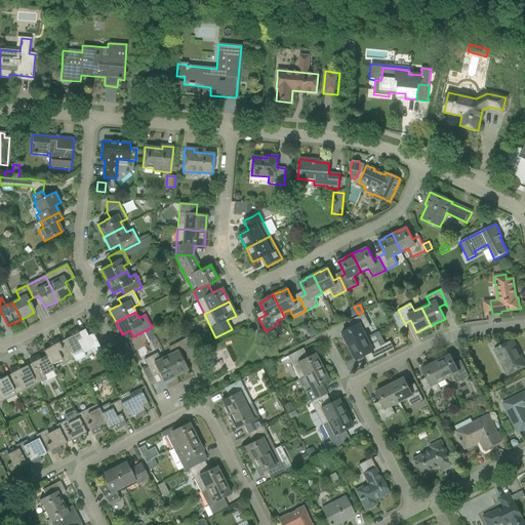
[(348,347),(366,337),(363,330),(370,326),(364,314),(348,322),(351,321),(354,327),(341,332),(349,346),(348,347)]
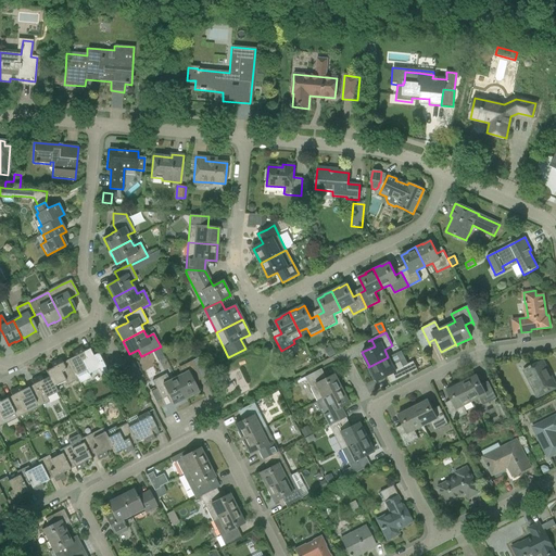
[(102,375),(106,373),(97,353),(92,355),(89,349),(84,352),(81,348),(72,353),(74,357),(67,359),(77,380),(79,383),(90,378),(88,375),(99,369),(102,375)]
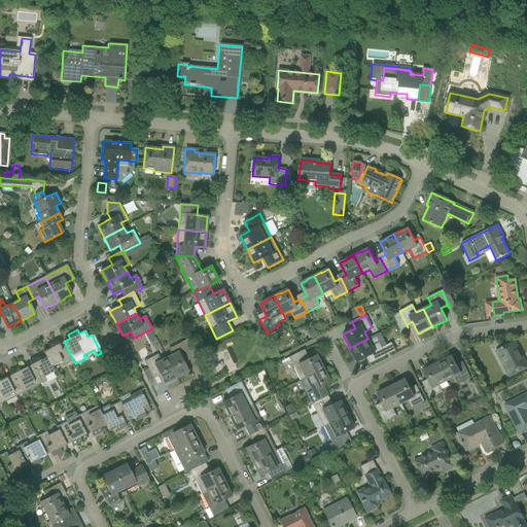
[(367,339),(349,348),(350,349),(351,348),(357,362),(366,357),(370,356),(373,361),(370,363),(386,355),(382,347),(381,346),(380,343),(372,347),(367,339)]
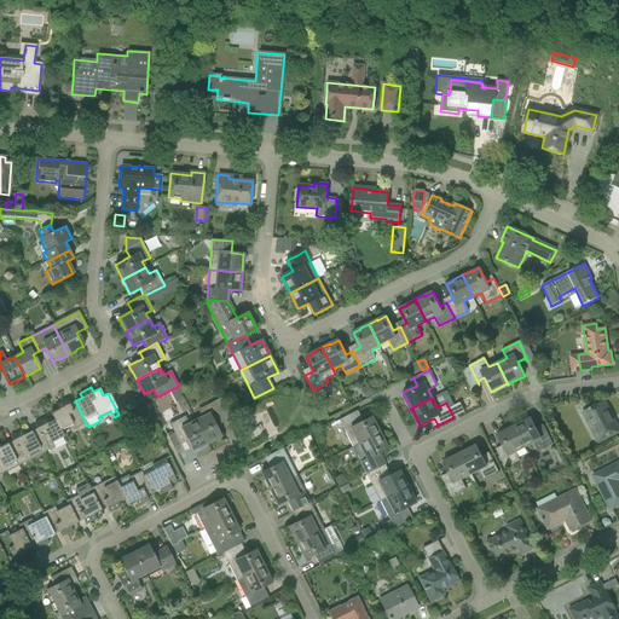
[(51,414),(55,420),(61,431),(73,424),(74,429),(86,423),(75,400),(69,404),(67,399),(56,405),(58,410),(51,414)]
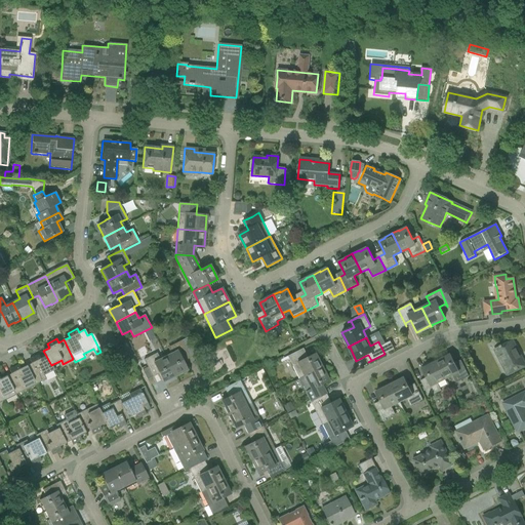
[(171,354),(165,357),(175,376),(188,370),(184,361),(190,358),(180,341),(168,348),(171,354)]
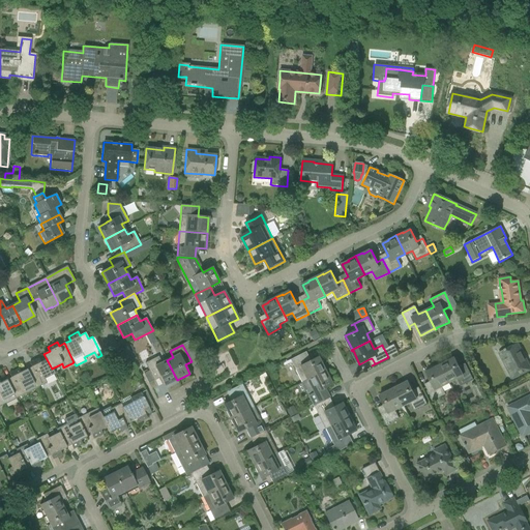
[(393,345),(387,348),(391,356),(398,352),(393,345)]
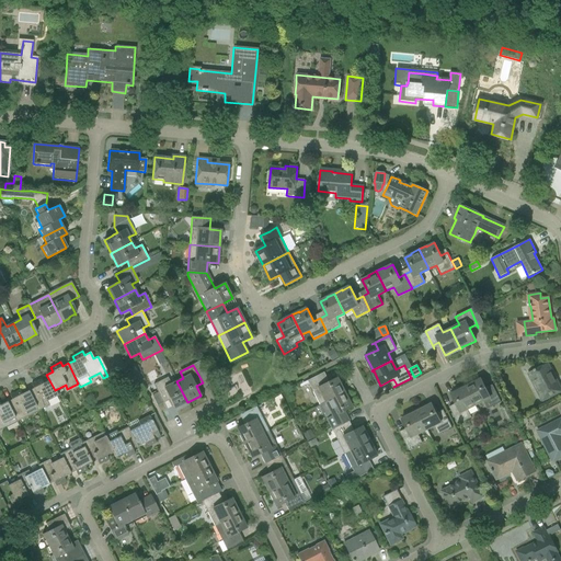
[(529,374),(535,384),(540,395),(538,396),(541,402),(559,393),(556,387),(558,386),(547,365),(529,374)]
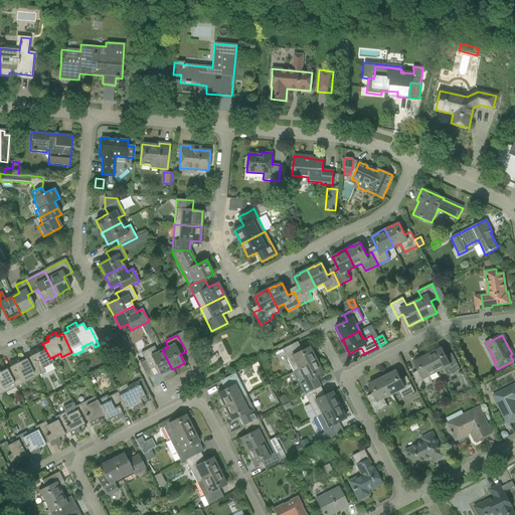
[(199,346),(196,339),(188,343),(192,349),(199,346)]
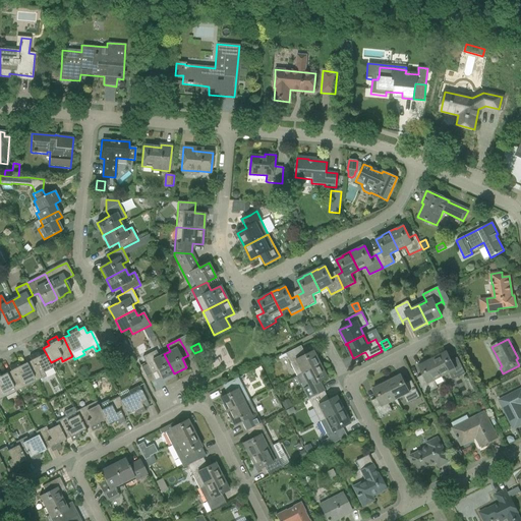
[(300,345),(285,353),(290,362),(297,375),(319,364),(319,363),(320,363),(316,357),(315,357),(311,351),(305,354),(300,345)]
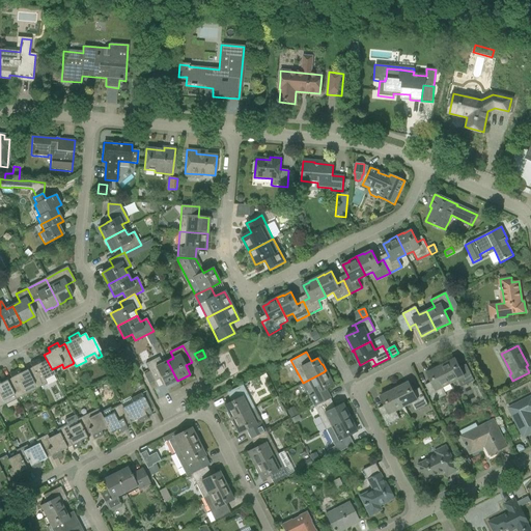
[(177,381),(167,361),(162,364),(159,357),(145,364),(155,382),(161,379),(165,387),(177,381)]
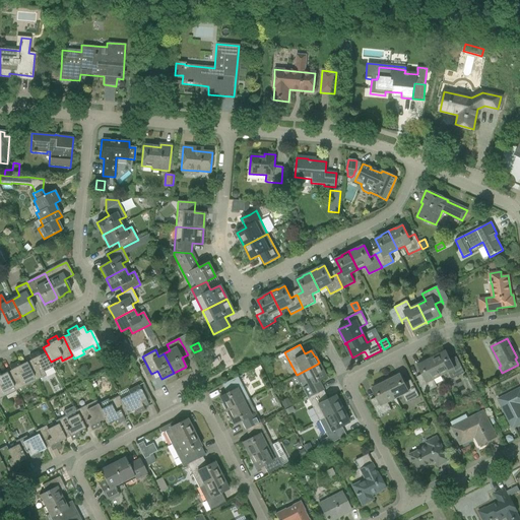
[(30,360),(26,363),(36,381),(46,376),(44,372),(54,367),(51,362),(46,352),(40,355),(38,351),(28,356),(30,360)]
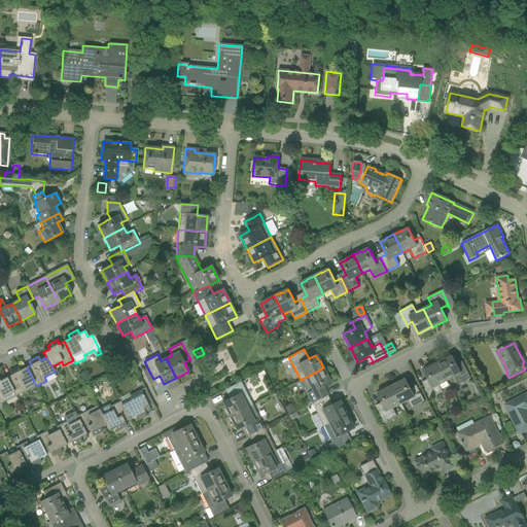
[(452,356),(437,363),(447,381),(454,377),(458,385),(470,378),(467,371),(462,361),(462,362),(463,365),(458,369),(456,365),(452,356)]
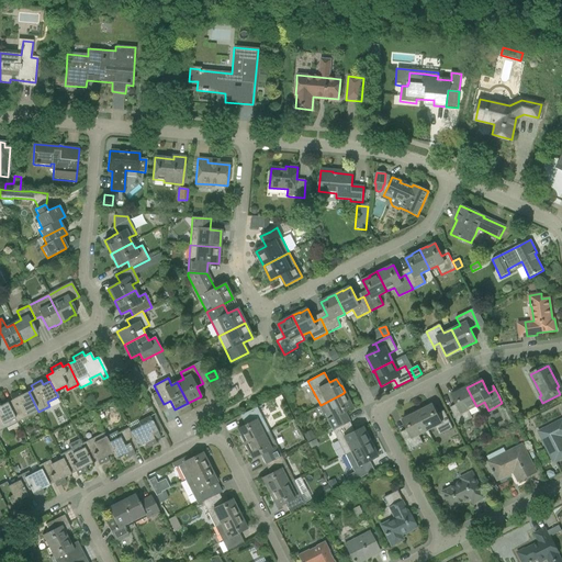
[(450,407),(454,417),(459,425),(472,418),(468,411),(476,406),(467,388),(451,395),(457,404),(458,407),(452,411),(450,407)]
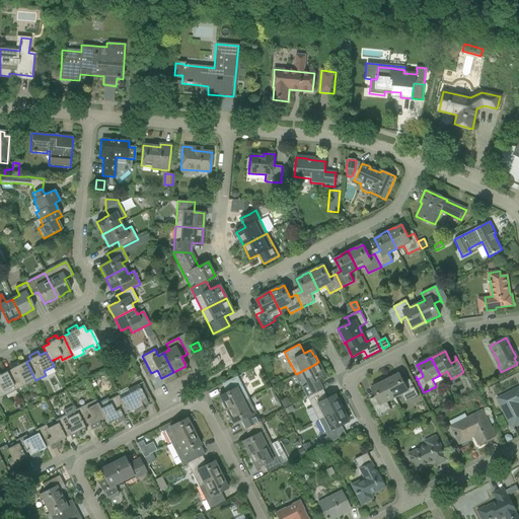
[(11,369),(6,372),(15,390),(25,385),(35,380),(33,376),(26,362),(20,365),(18,361),(13,364),(9,365),(11,369)]
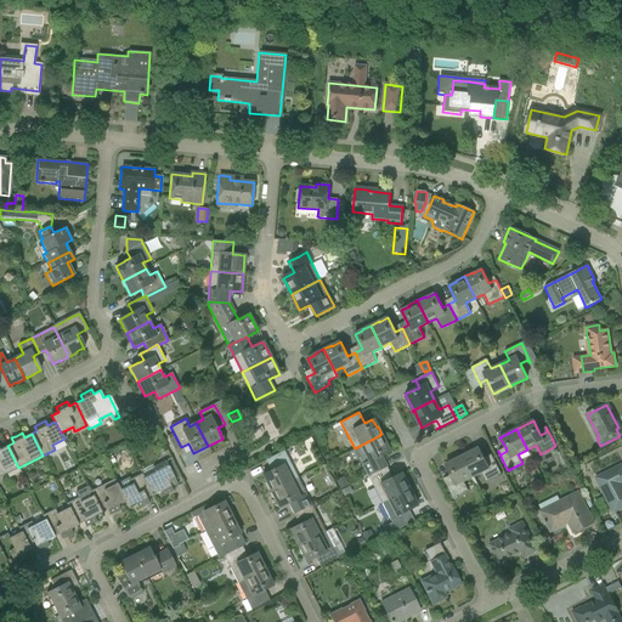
[(380,435),(355,448),(368,476),(386,467),(382,456),(389,452),(385,445),(386,445),(383,436),(382,437),(380,435)]
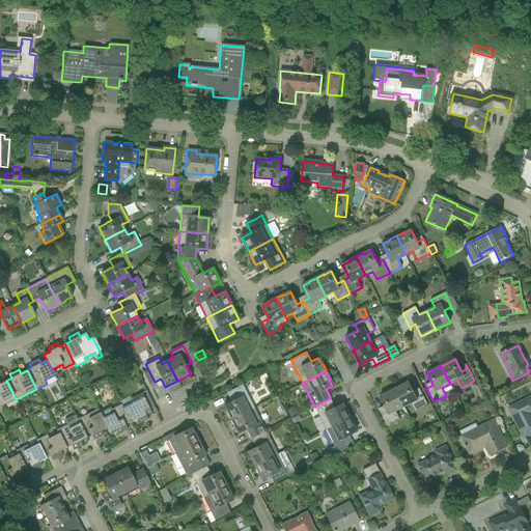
[(0,407),(16,399),(6,381),(0,383),(0,407)]
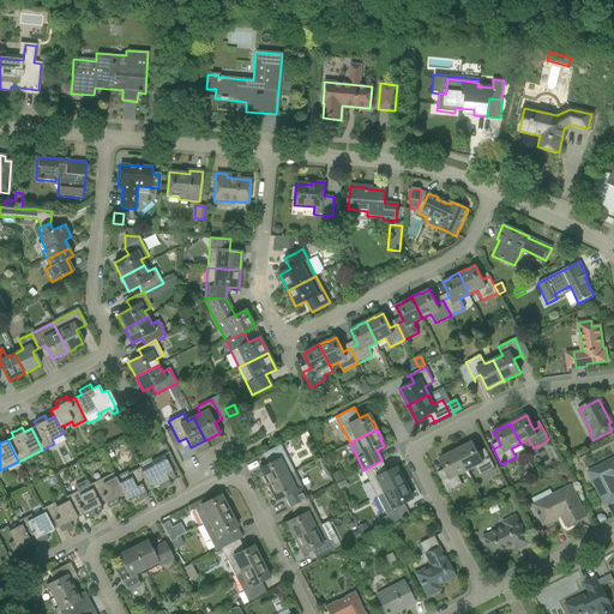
[(473,443),(456,450),(467,471),(475,467),(480,475),(494,468),(491,459),(485,449),(486,452),(480,456),(477,452),(473,443)]
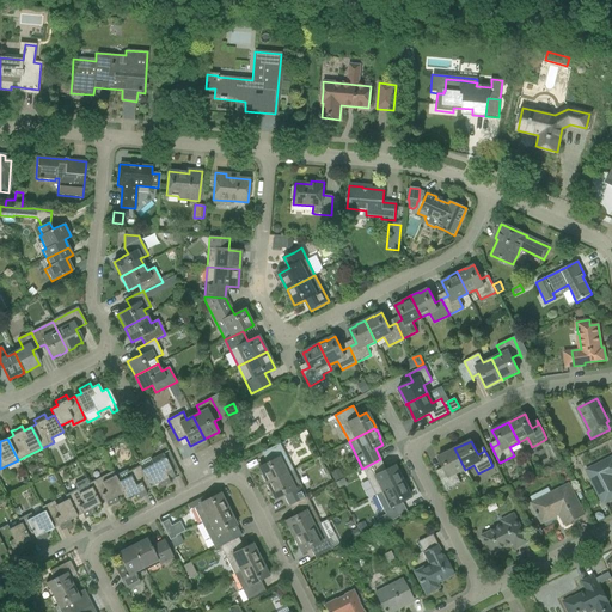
[(258,467),(267,484),(293,470),(280,444),(262,453),(267,464),(258,467)]
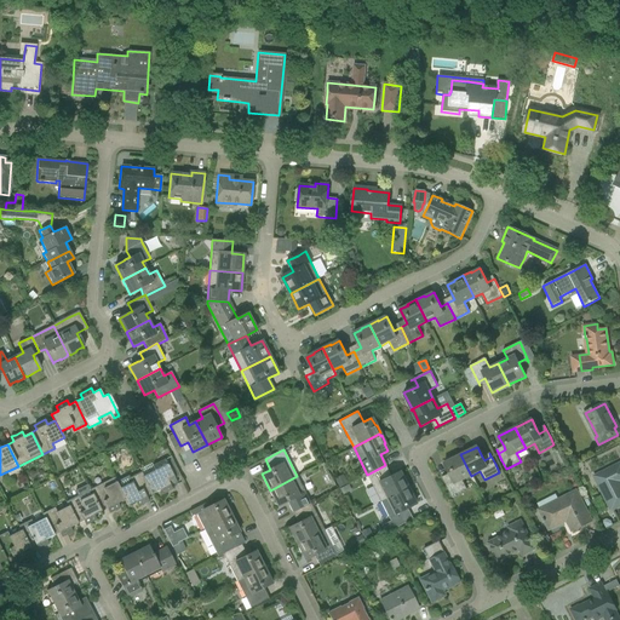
[(442,477),(452,497),(463,492),(466,489),(463,480),(471,476),(460,454),(443,463),(449,474),(451,477),(445,481),(442,477)]
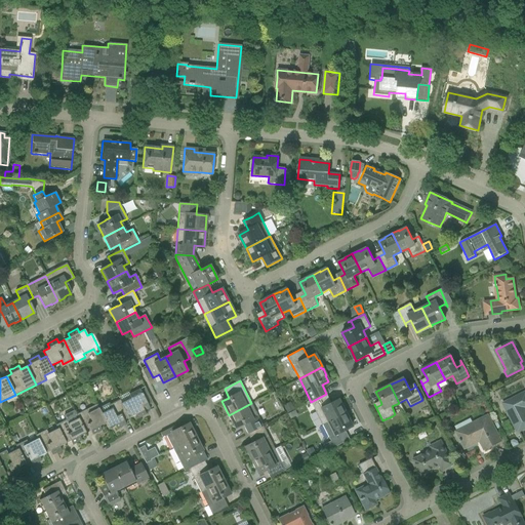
[(131,399),(121,404),(129,418),(135,415),(137,419),(146,414),(145,411),(150,408),(149,406),(153,403),(145,387),(129,395),(131,399)]
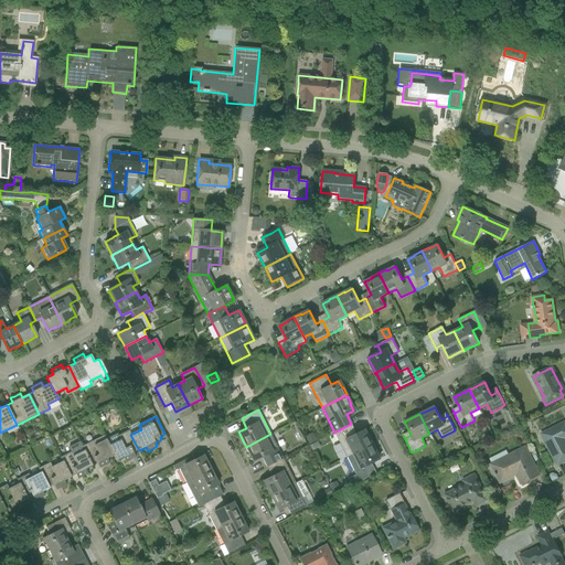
[(546,446),(552,457),(556,467),(564,461),(564,440),(564,439),(564,423),(544,434),(548,444),(546,446)]
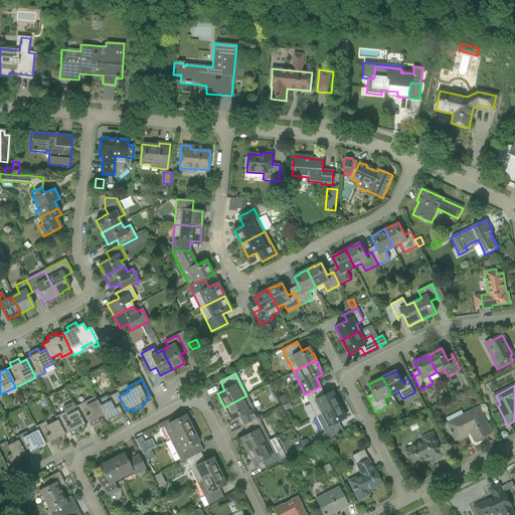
[(320,386),(305,394),(317,416),(322,414),(338,405),(338,404),(339,403),(336,397),(335,398),(331,392),(325,395),(322,388),(320,386)]
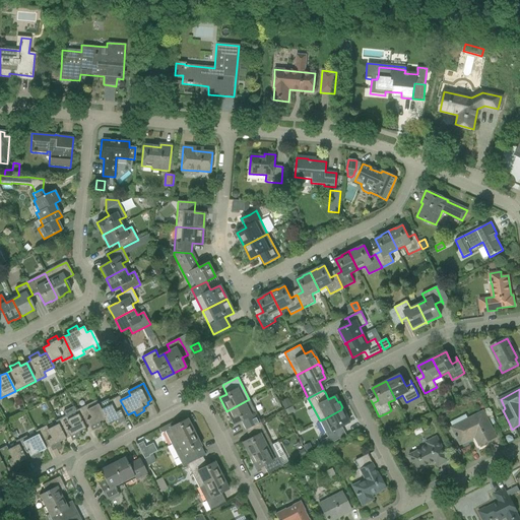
[(99,404),(98,404),(98,405),(105,419),(108,425),(114,421),(116,426),(125,420),(123,417),(128,414),(120,400),(118,396),(109,401),(108,399),(99,404)]
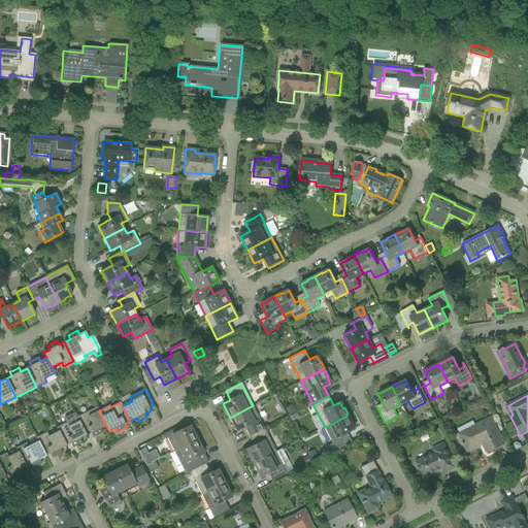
[(292,404),(285,407),(290,417),(296,413),(292,404)]
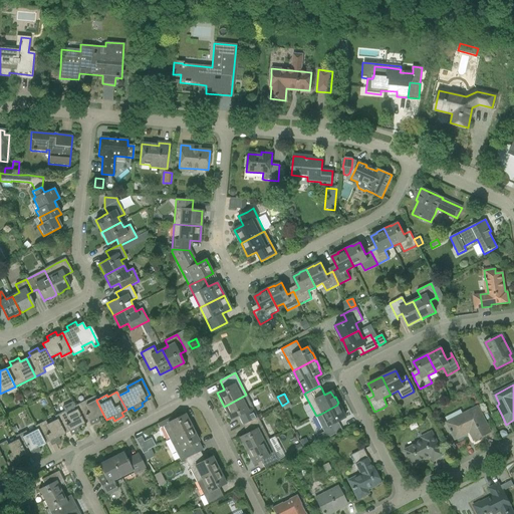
[(238,416),(243,425),(258,418),(246,395),(224,407),(231,420),(238,416)]
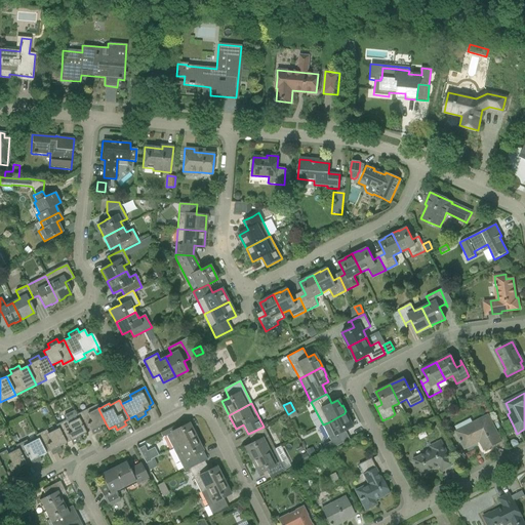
[(86,410),(77,414),(78,418),(86,434),(90,431),(92,435),(102,431),(99,427),(104,425),(106,423),(98,409),(98,408),(96,405),(86,410)]
